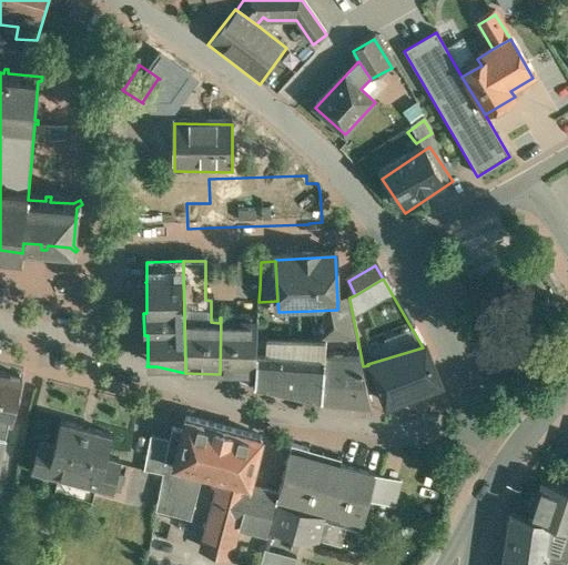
[(337,310),(312,311),(318,343),(326,343),(343,344),(358,343),(350,300),(337,301),(337,310)]
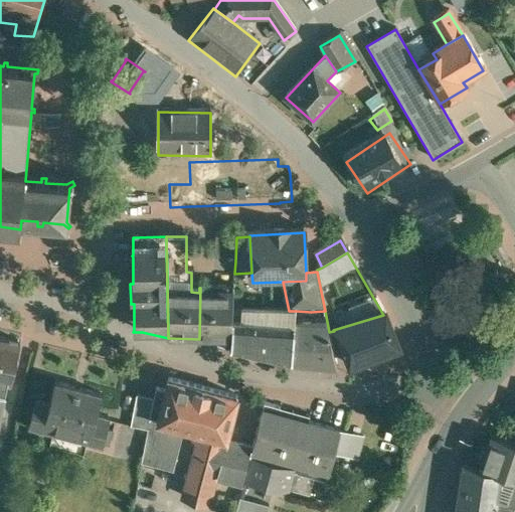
[(234,289),(210,288),(210,293),(201,293),(201,288),(200,288),(199,339),(231,340),(232,323),(234,289)]
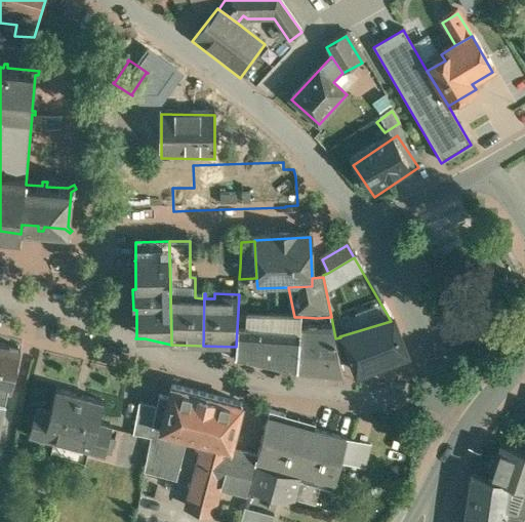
[(294,317),(246,316),(246,330),(237,329),(236,347),(235,358),(296,369),(301,326),(301,317),(294,317)]
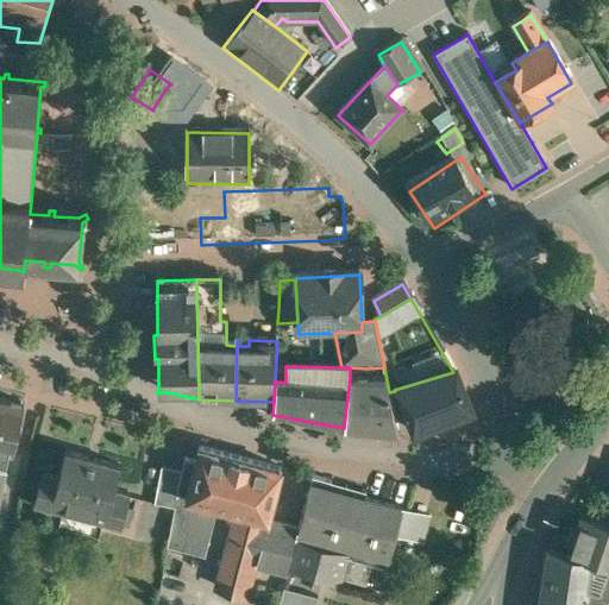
[(389,392),(384,367),(368,369),(366,380),(370,382),(370,404),(387,405),(391,403),(389,392)]
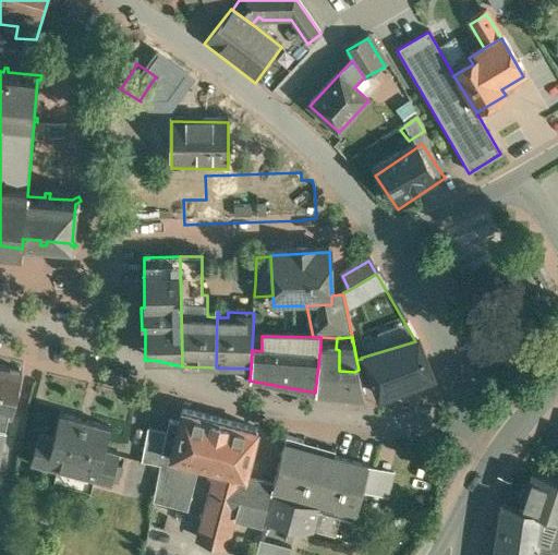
[(415,341),(361,358),(362,359),(373,400),(435,382),(423,339),(415,341)]
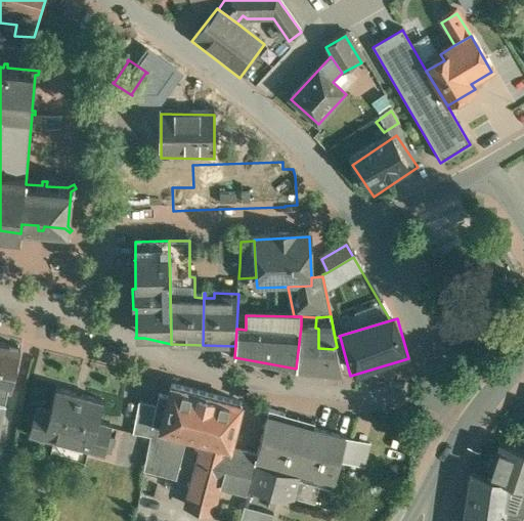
[(315,328),(301,326),(296,368),(296,372),(333,375),(335,352),(333,349),(318,348),(318,329),(315,328)]
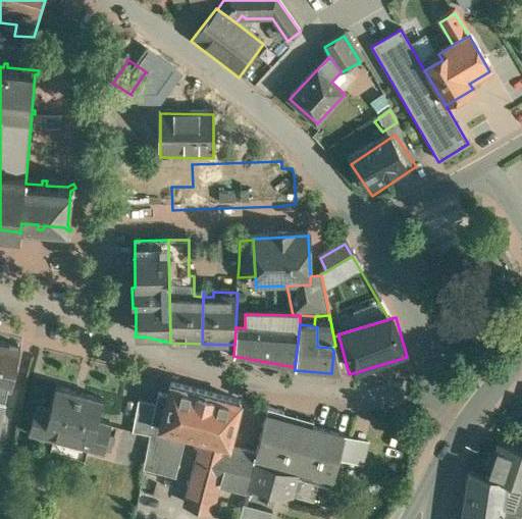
[(21,349),(0,344),(0,423),(6,390),(11,391),(21,349)]
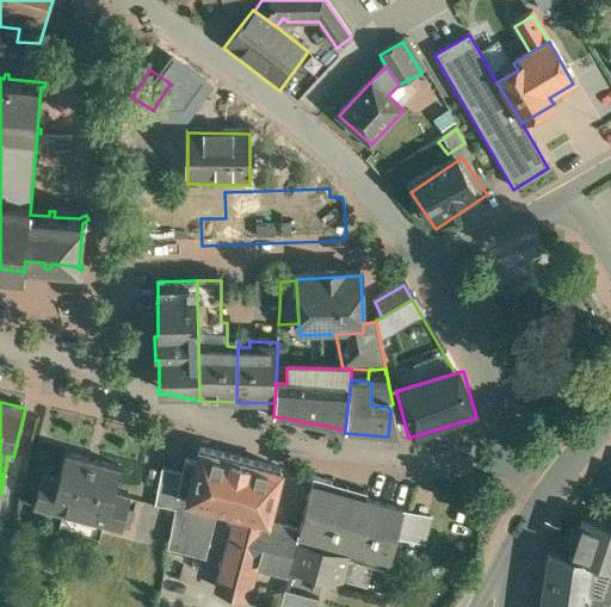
[(283,475),(199,452),(197,466),(190,495),(189,502),(187,505),(196,507),(236,519),(269,528),(269,526),(283,475)]
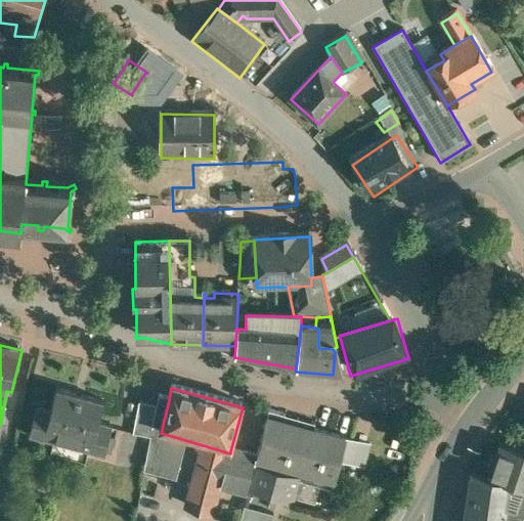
[(104,399),(56,391),(51,415),(38,411),(33,439),(107,453),(108,450),(115,451),(118,436),(111,435),(113,426),(99,423),(104,399)]
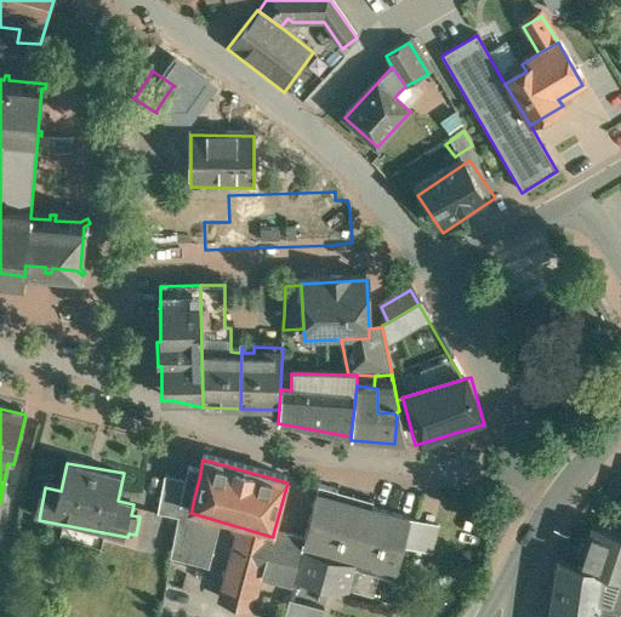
[(200,474),(188,472),(186,483),(183,501),(193,503),(200,474)]
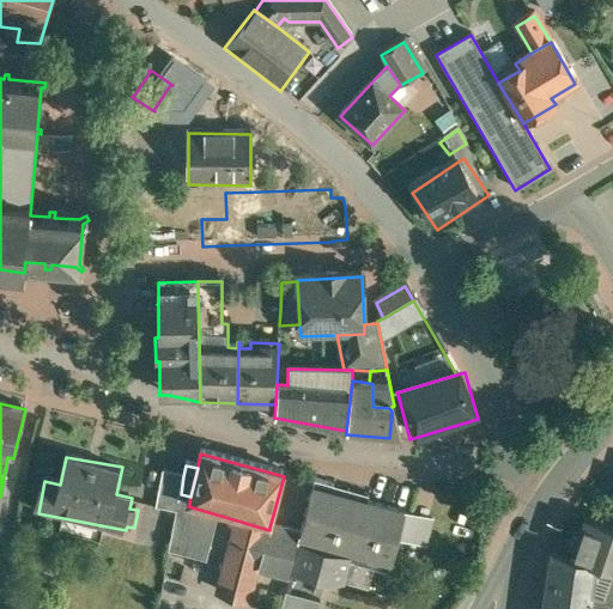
[(183,476),(163,473),(156,510),(176,515),(178,501),(181,494),(183,476)]
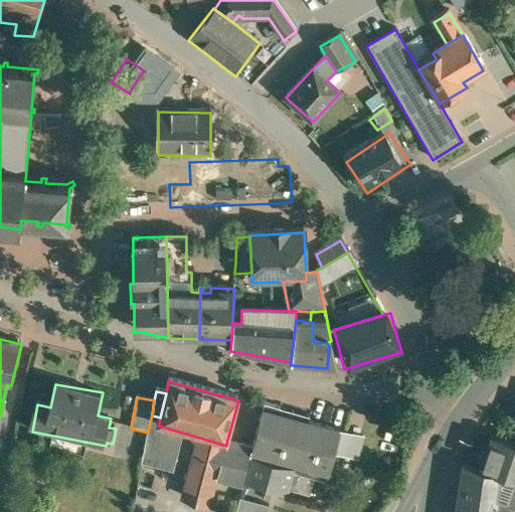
[(340,433),(280,416),(281,410),(265,406),(264,411),(263,411),(252,450),(243,487),(245,488),(246,483),(288,494),(294,472),(286,470),(288,463),(329,474),(340,433)]
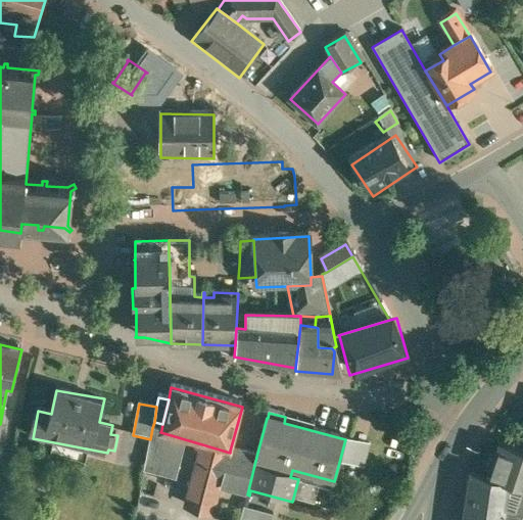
[(161,430),(152,428),(150,439),(148,455),(160,458),(168,434),(160,432),(161,430)]
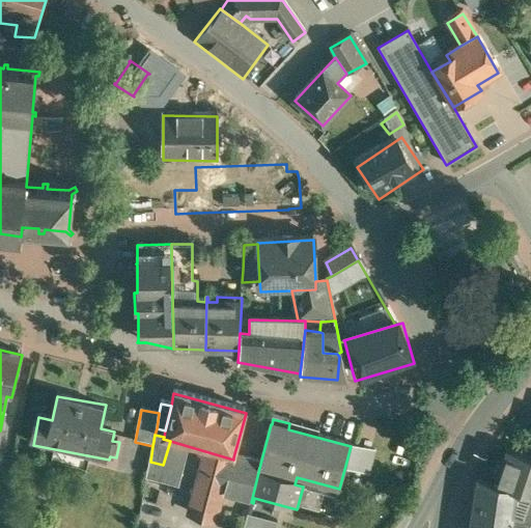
[(233,460),(205,451),(189,516),(216,523),(223,495),(233,460)]
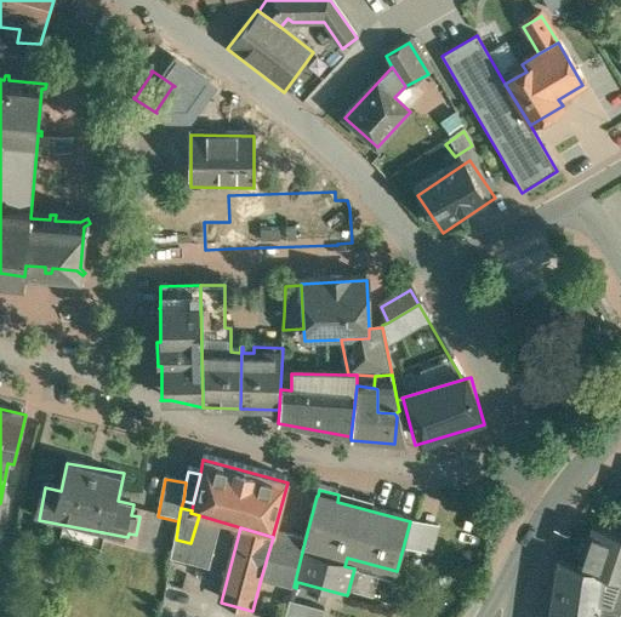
[(620,538),(593,529),(580,567),(605,576),(620,580),(620,538)]
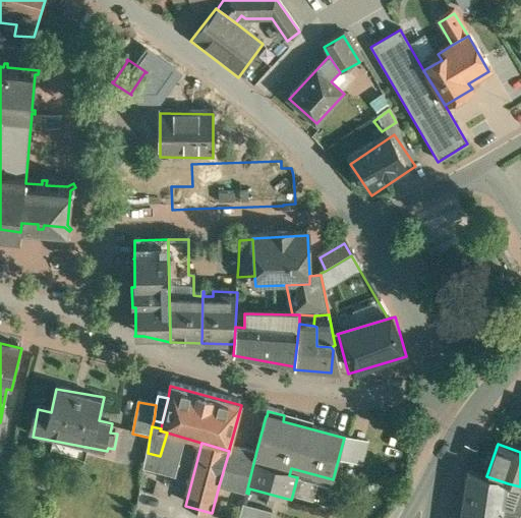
[(255,455),(229,449),(229,451),(219,485),(246,493),(255,455)]
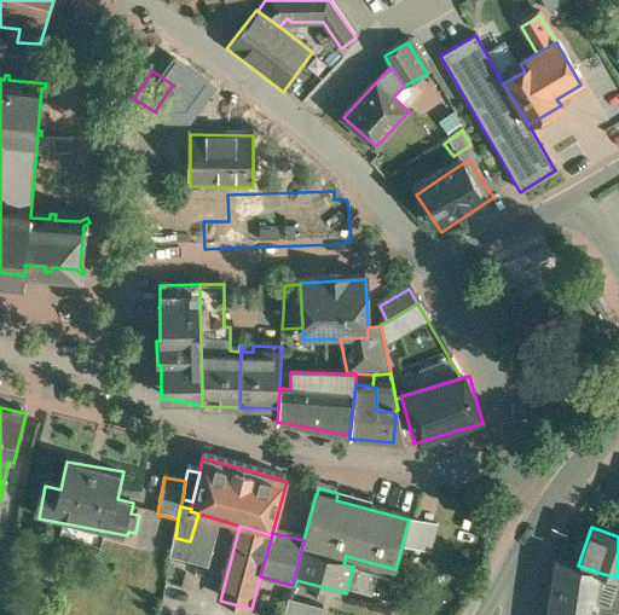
[(578,566),(559,560),(557,562),(554,562),(545,614),(597,614),(603,574),(578,566)]
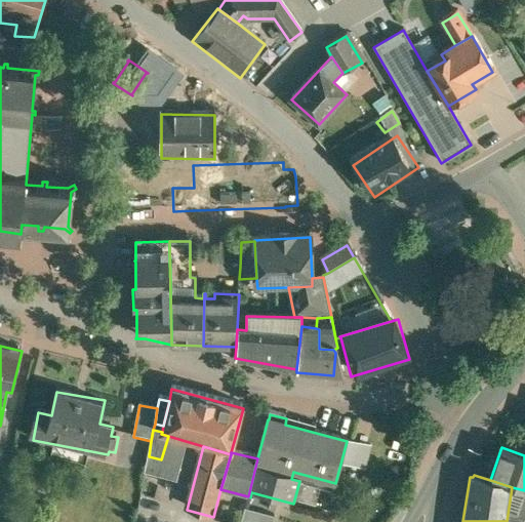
[(524,521),(524,490),(512,487),(507,521),(524,521)]
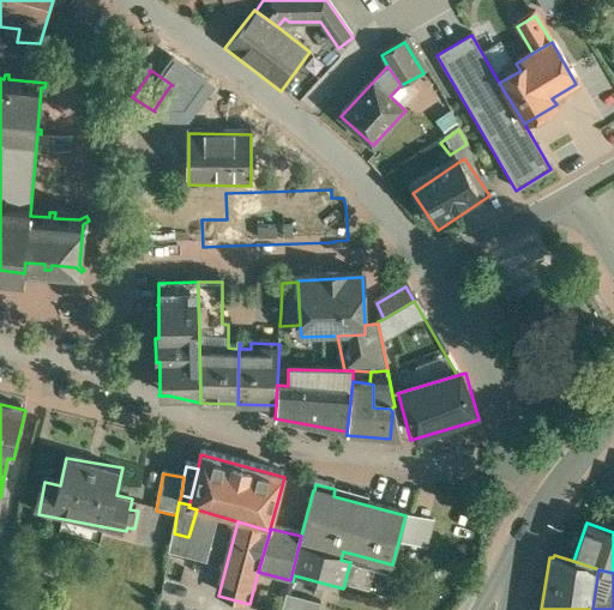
[(319,609),(321,605),(287,596),(282,609),(319,609)]
